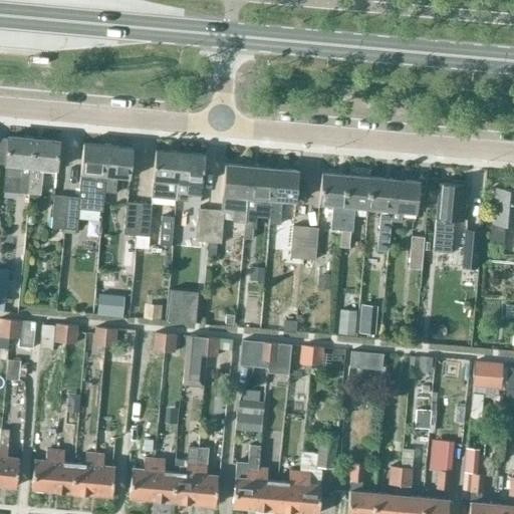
[(16,193),(28,194),(33,140),(8,138),(4,178),(17,179),(16,193)]
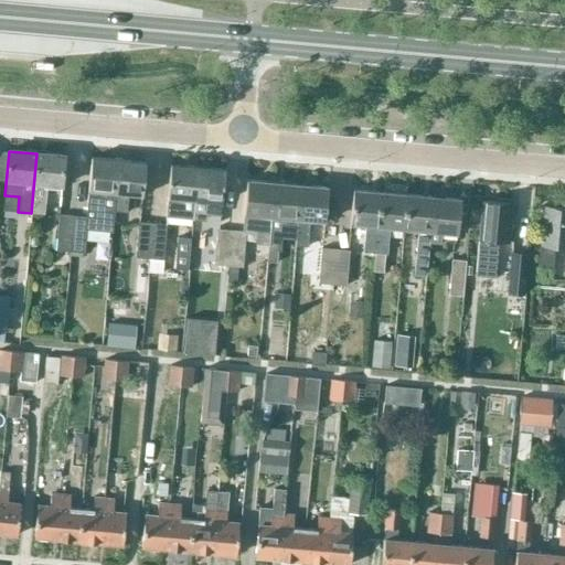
[(36,153),(31,213),(43,214),(46,187),(62,188),(65,157),(36,153)]
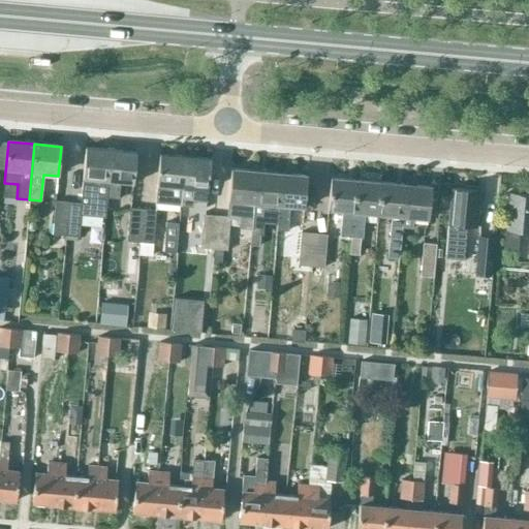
[(104,218),(106,198),(111,151),(86,149),(81,204),(82,204),(81,216),(104,218)]
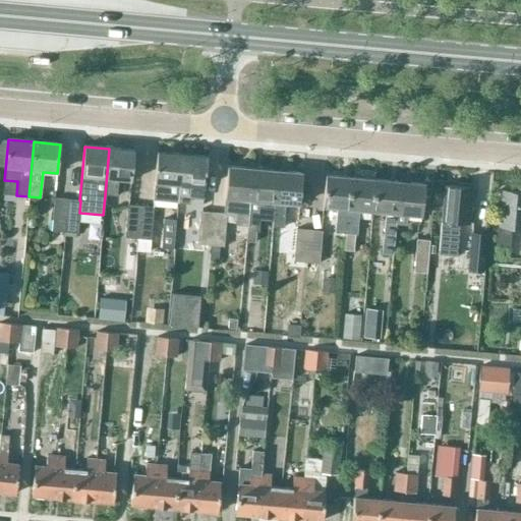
[(109,149),(105,195),(116,195),(118,181),(131,182),(134,151),(109,149)]
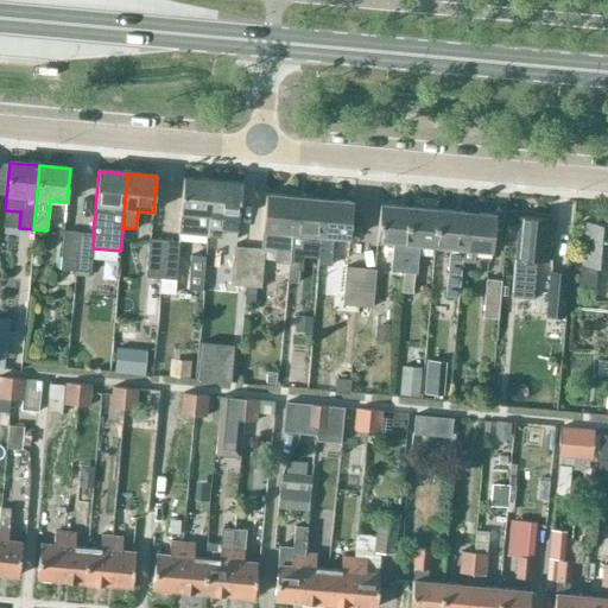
[(178,232),(207,235),(213,181),(184,177),(178,232)]
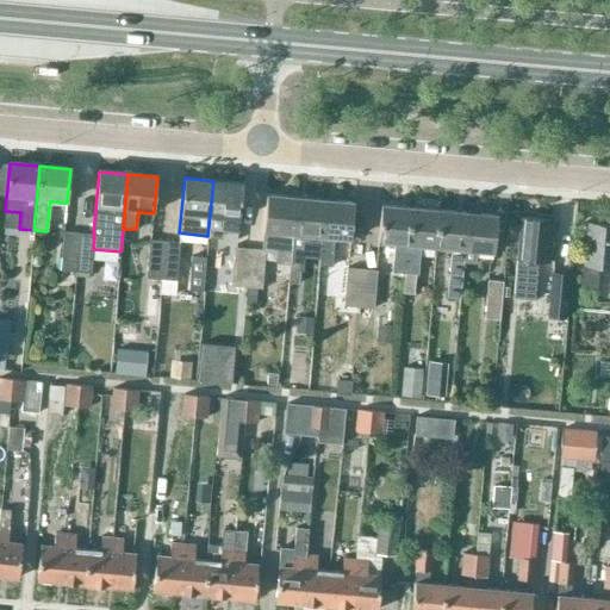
[(213,181),(207,236),(223,237),(223,231),(237,232),(242,184),(213,181)]
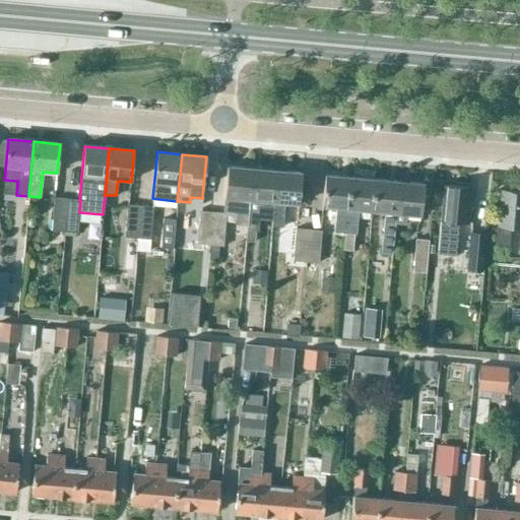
[(223,197),(222,209),(236,212),(236,222),(247,223),(252,169),(228,166),(224,197),(223,197)]
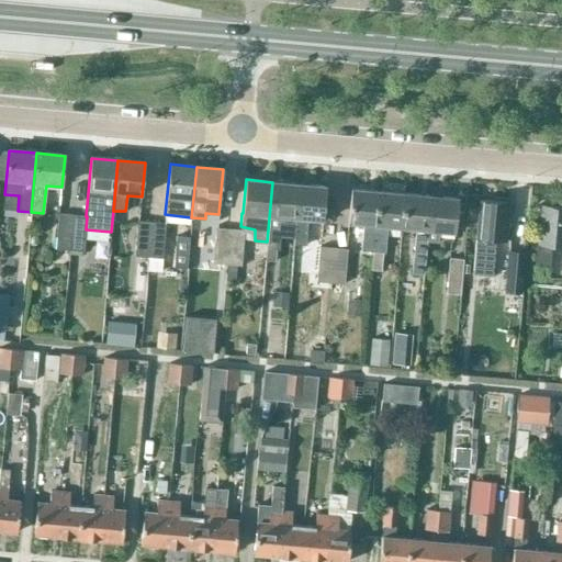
[(272,182),(268,236),(294,238),(299,184),(272,182)]
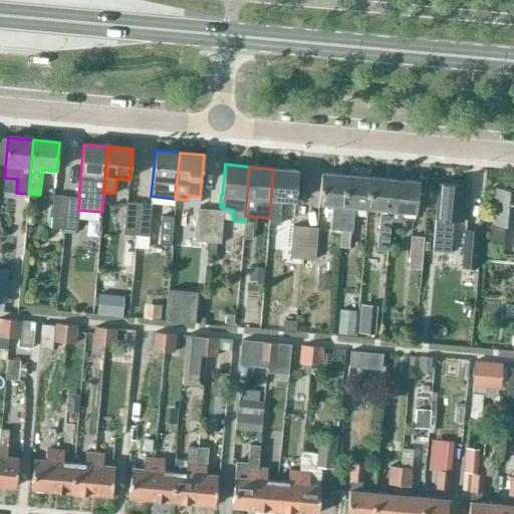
[(273,169),(269,218),(268,224),(279,225),(281,201),(294,202),(297,171),(273,169)]
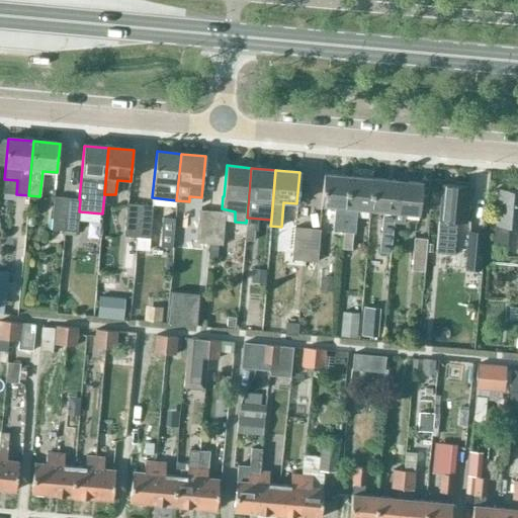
[(333,232),(343,233),(348,177),(324,175),(321,205),(335,206),(333,232)]
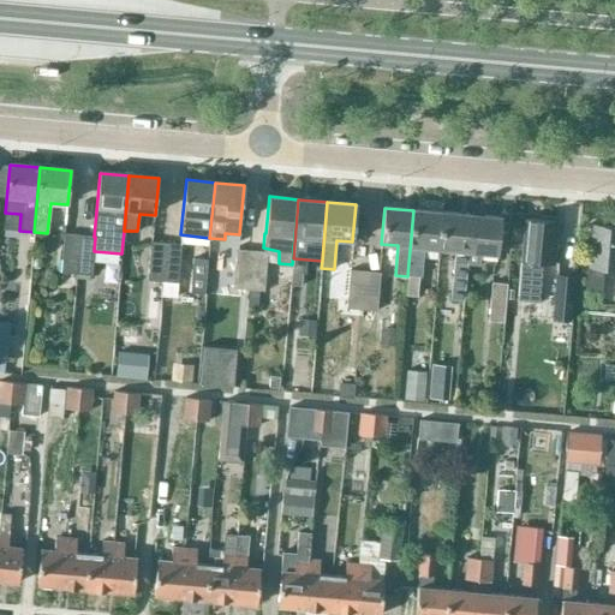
[(413,210),(407,276),(406,296),(417,297),(419,269),(422,269),(424,248),(439,250),(442,213),(413,210)]
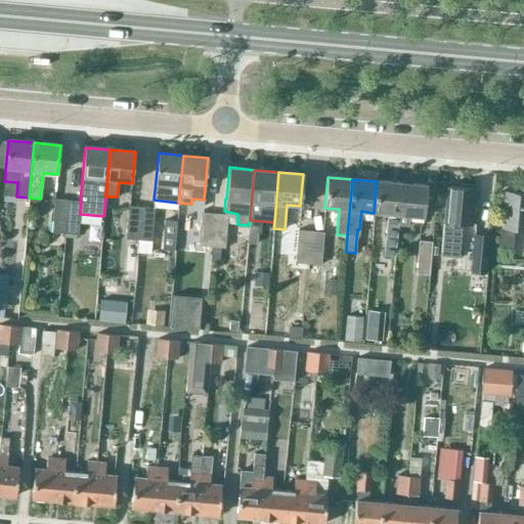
[(377,181),(374,213),(387,214),(383,256),(395,257),(398,225),(399,215),(401,183),(377,181)]
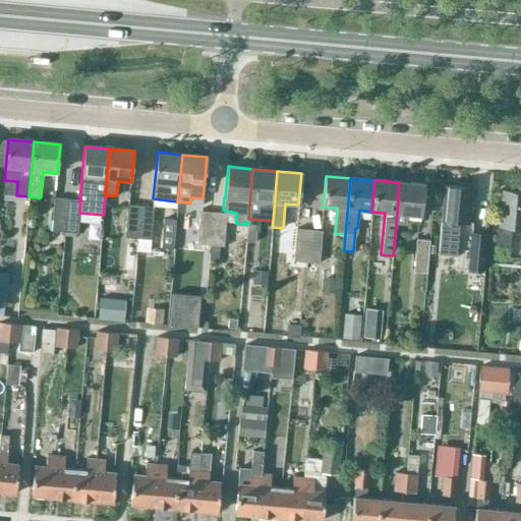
[(399,182),(396,224),(406,225),(406,215),(421,216),(423,184),(399,182)]
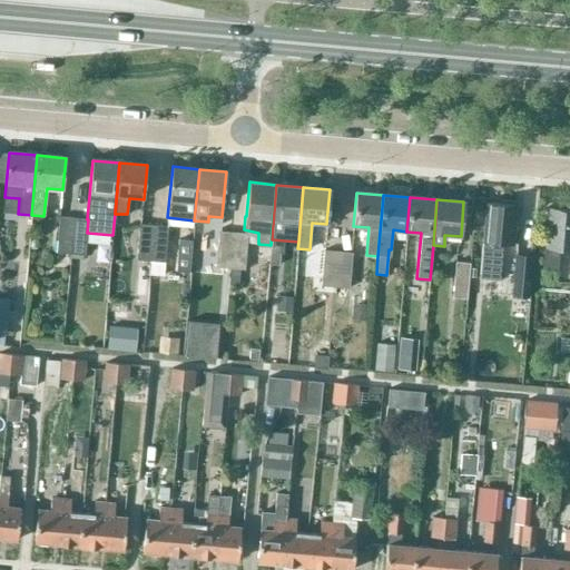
[(512,243),(516,207),(485,204),(479,278),(499,281),(502,242),(512,243)]
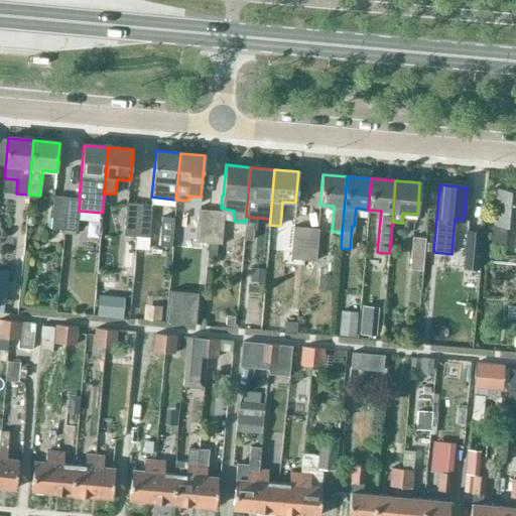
[(491,245),(503,246),(505,224),(515,224),(515,191),(496,190),(491,245)]
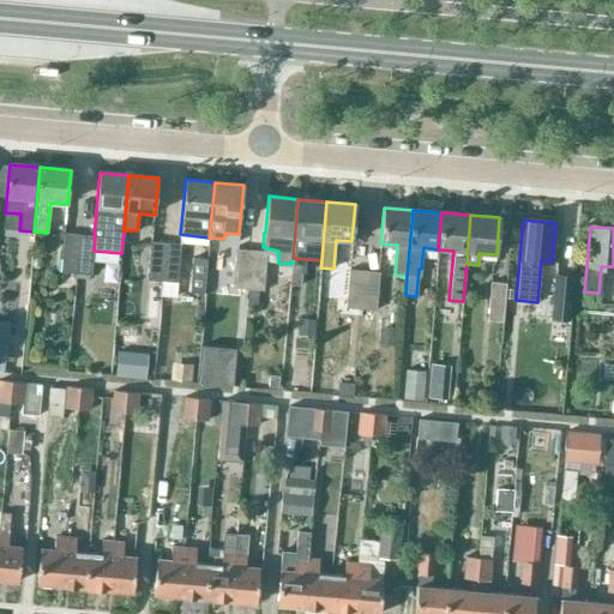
[(76,274),(79,236),(79,235),(64,233),(60,272),(76,274)]
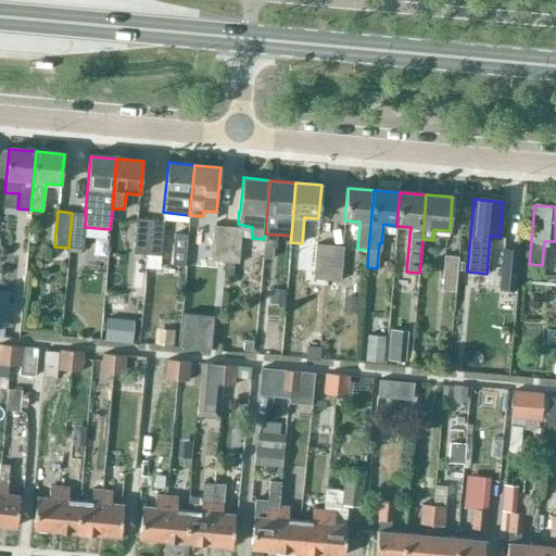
[(72,214),(68,248),(83,249),(85,227),(86,214),(85,214),(72,213),(72,214)]
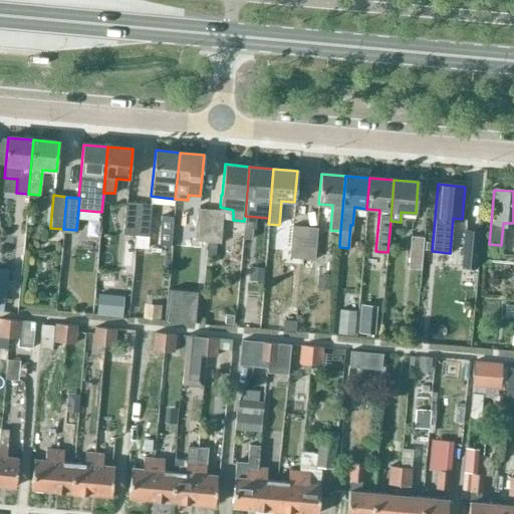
[(125,202),(122,235),(136,236),(139,204),(125,202)]
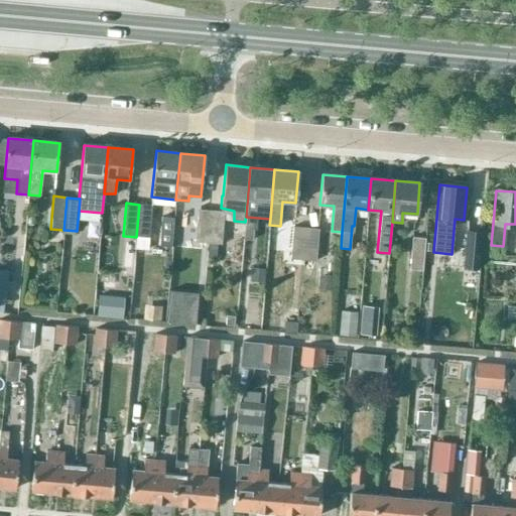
[(148,250),(152,206),(139,205),(136,237),(135,249),(148,250)]
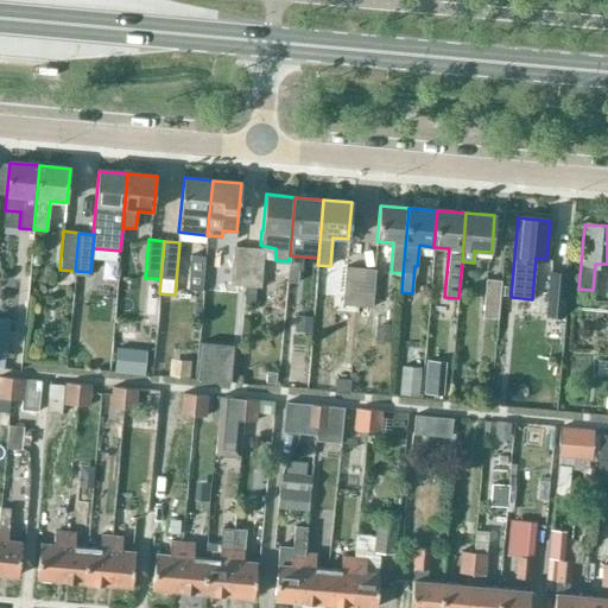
[(234,247),(230,284),(246,285),(249,248),(234,247)]
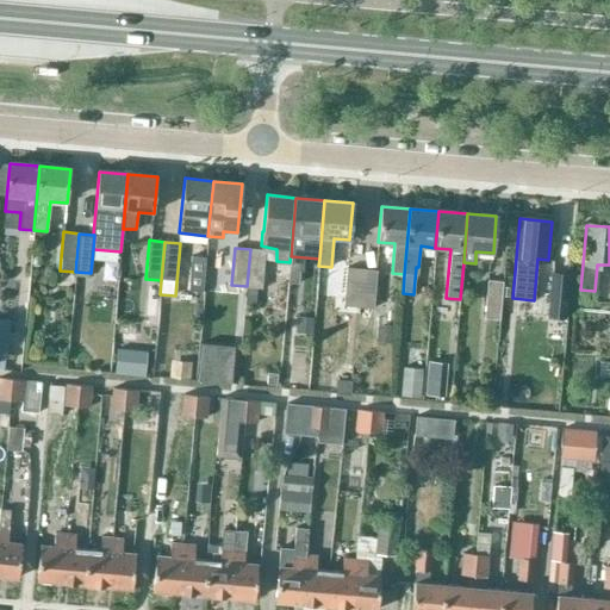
[(247,286),(247,288),(256,290),(256,287),(261,288),(265,250),(250,249),(247,286)]
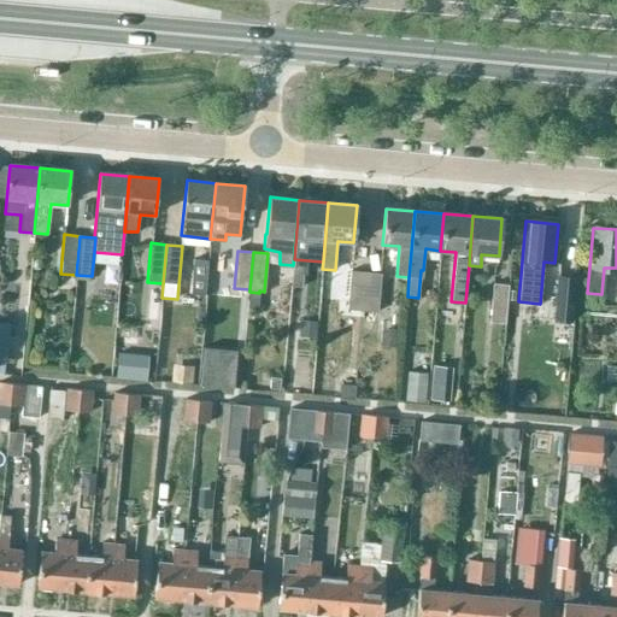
[(194,259),(191,294),(204,295),(207,260),(194,259)]
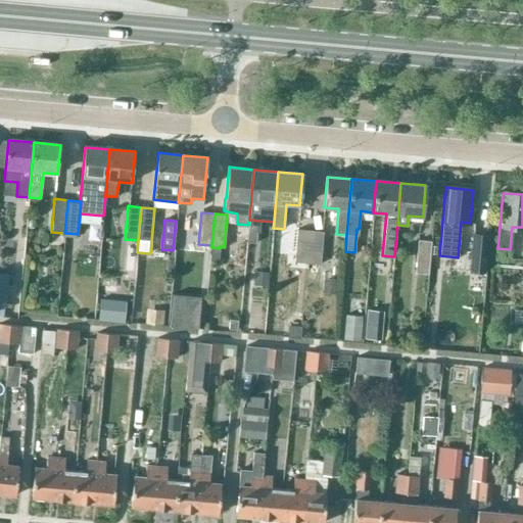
[(257,226),(248,225),(246,243),(256,244),(257,226)]
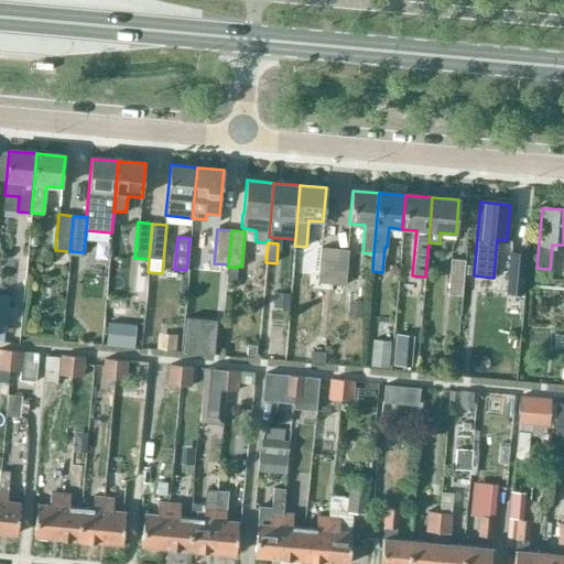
[(332,284),(334,248),(320,247),(317,283),(332,284)]
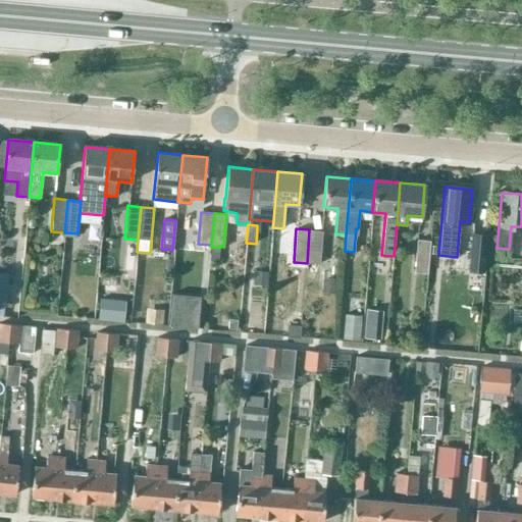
[(309,229),(307,263),(320,264),(322,230),(309,229)]
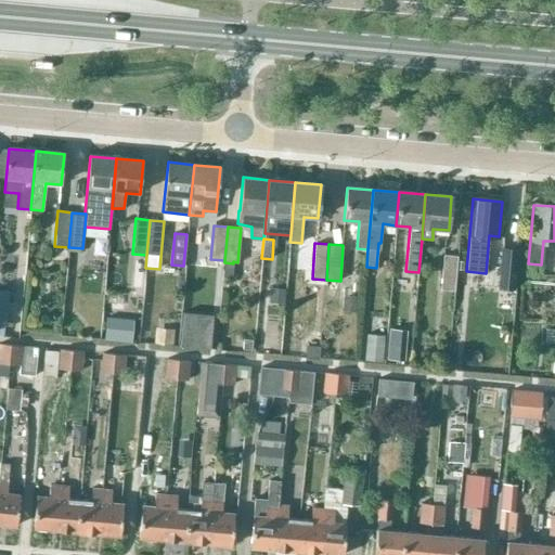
[(498,289),(515,291),(518,248),(501,247),(498,289)]
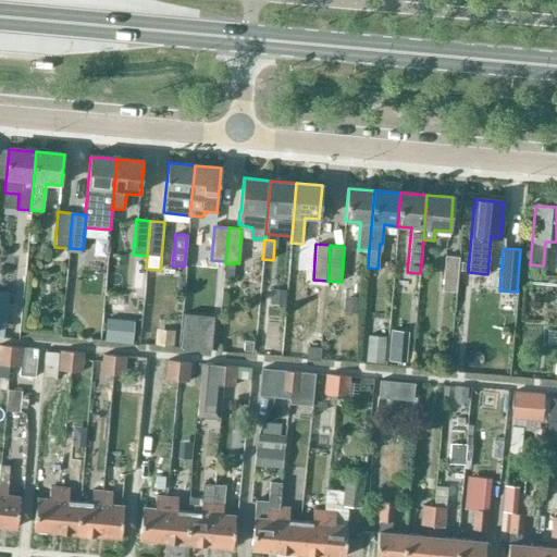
[(442,291),(456,292),(459,257),(445,256),(442,291)]
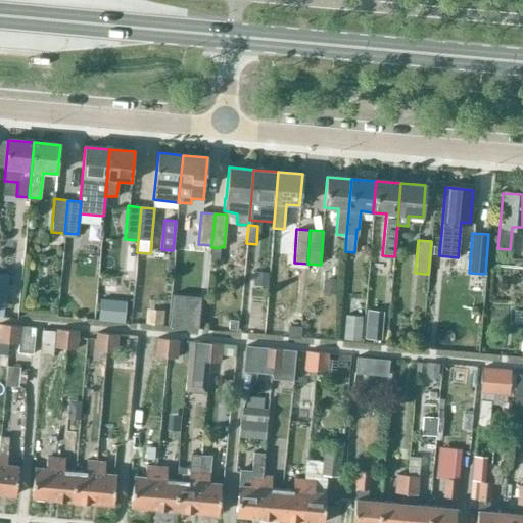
[(269,273),(253,272),(253,285),(268,286),(269,273)]
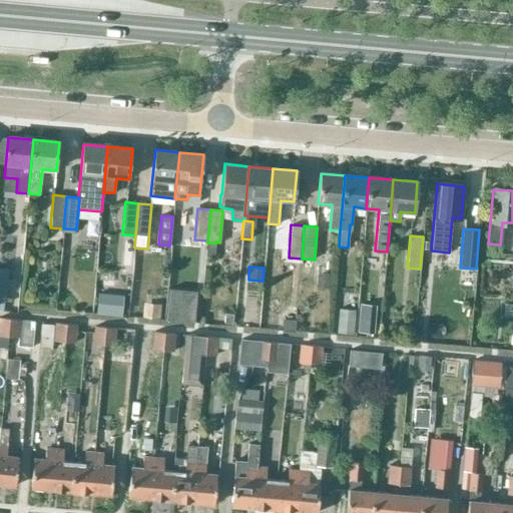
[(329,278),(317,277),(316,289),(328,290),(329,278)]
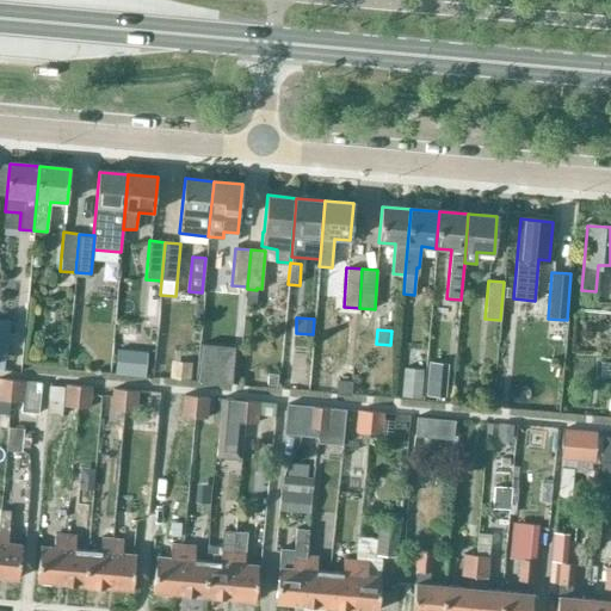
[(282,375),(301,376),(303,343),(284,340),(282,375)]
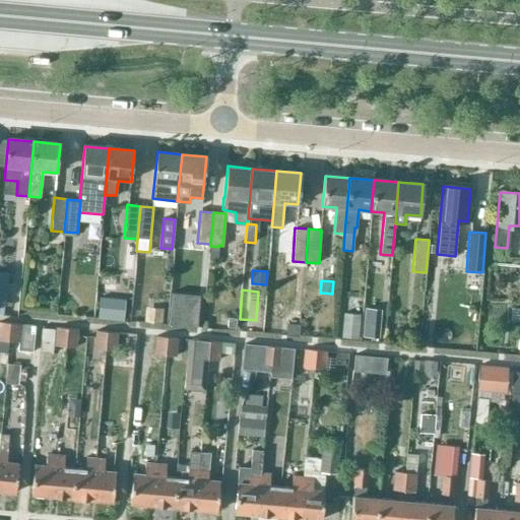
[(100,300),(99,320),(123,322),(125,302),(100,300)]
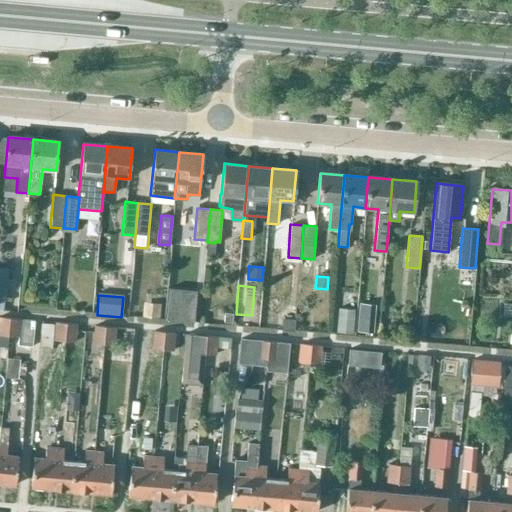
[(143,318),(159,319),(160,306),(144,305),(143,318)]
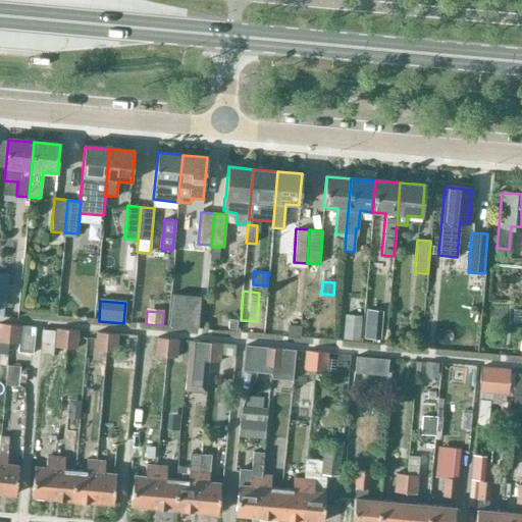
[(346,319),(344,340),(360,342),(362,321),(362,316),(346,315),(346,319)]
